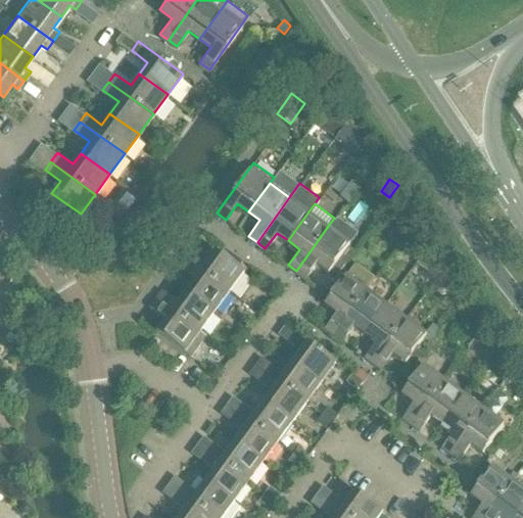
[(388,208),(380,219),(386,223),(392,222),(397,215),(388,208)]
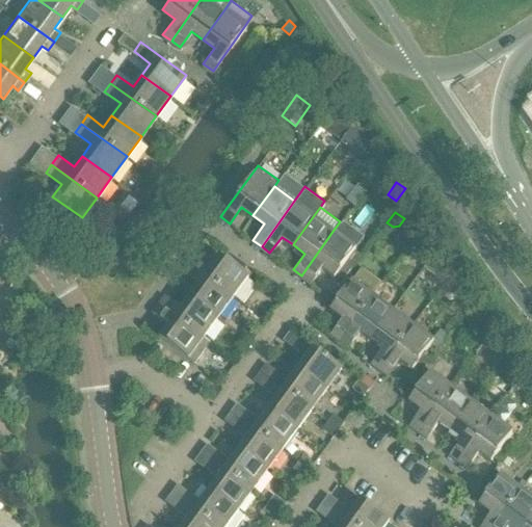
[(364,235),(342,218),(340,221),(334,230),(301,275),(310,282),(321,266),(335,275),(364,235)]
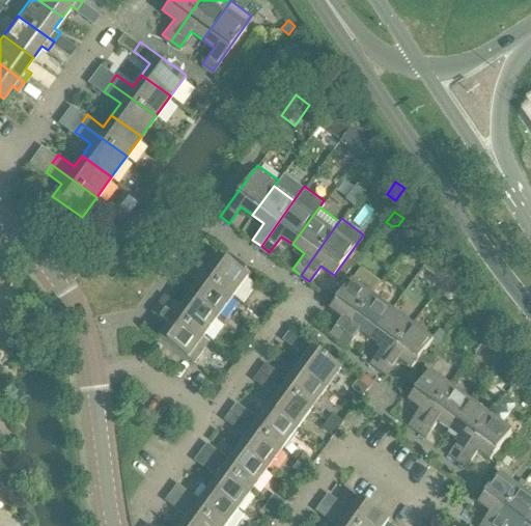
[(440,248),(434,258),(443,265),(449,254),(440,248)]
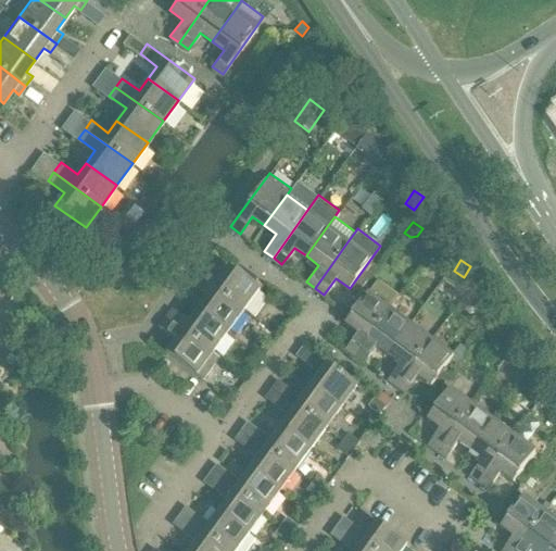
[(218,276),(202,264),(196,274),(243,308),(260,286),(228,263),(218,276)]
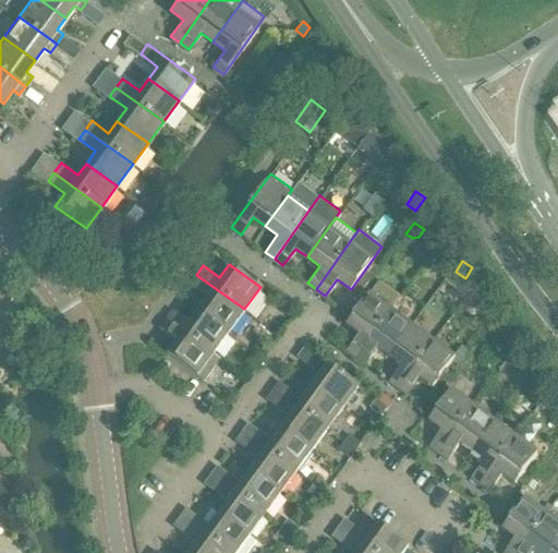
[(197,307),(229,329),(244,309),(196,275),(190,283),(206,296),(197,307)]
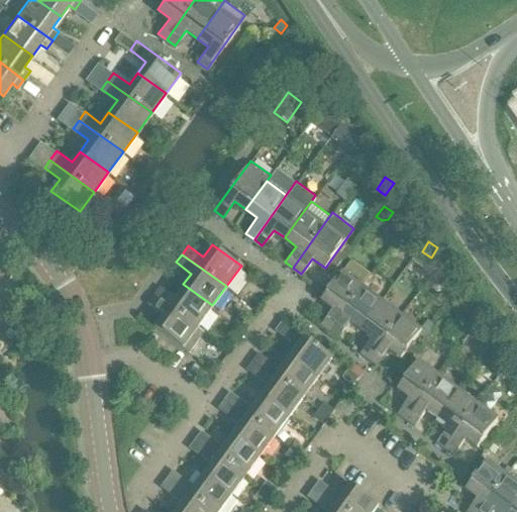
[(329,328),(362,284),(341,270),(320,298),(332,306),(321,322),(329,328)]
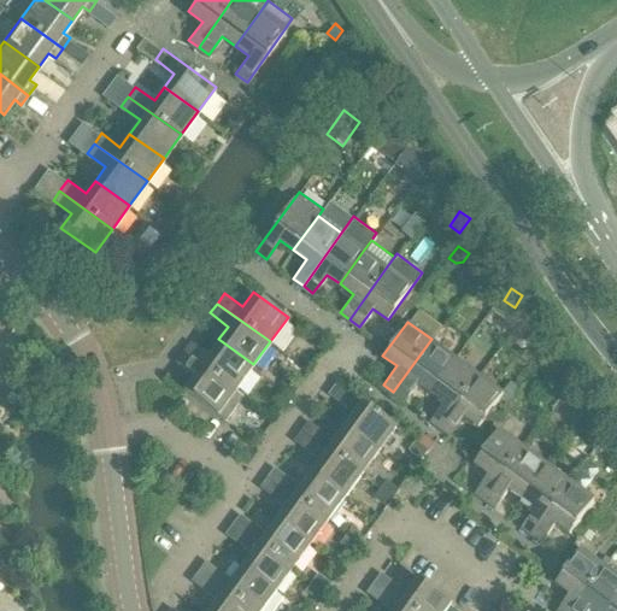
[(526,327),(518,328),(513,333),(515,340),(521,345),(528,344),(533,338),(530,330),(526,327)]
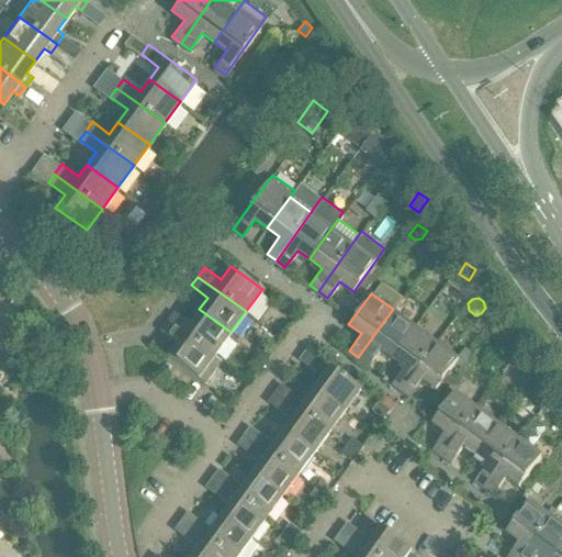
[(231,332),(199,309),(190,322),(173,309),(166,319),(215,353),(231,332)]
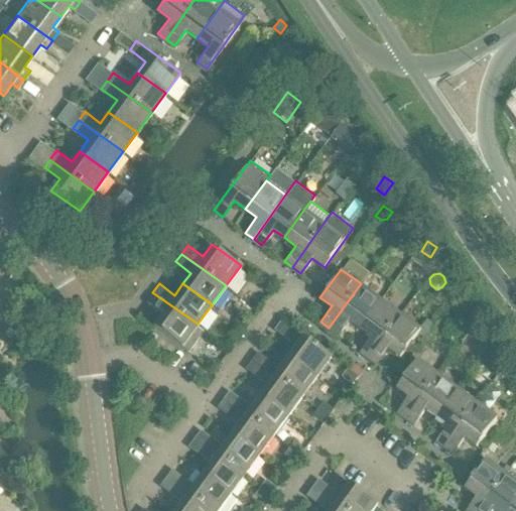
[(361,283),(329,328),(338,334),(349,318),(360,327),(381,297),(361,283)]
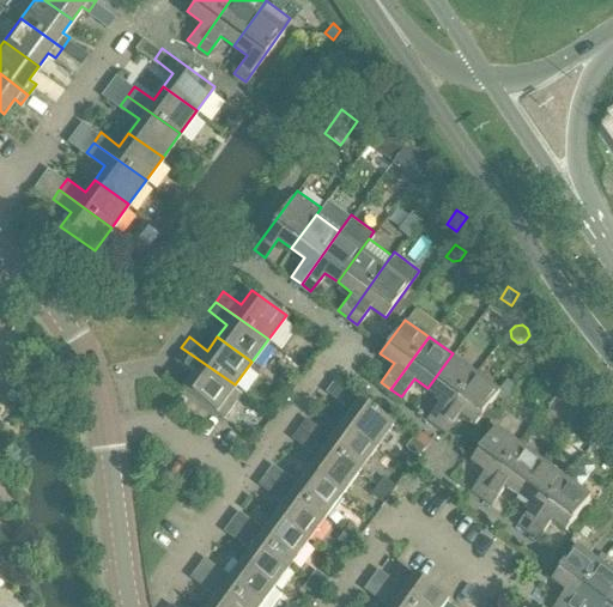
[(235,384),(181,347),(174,357),(193,370),(182,384),(223,414),(242,389),(235,384)]
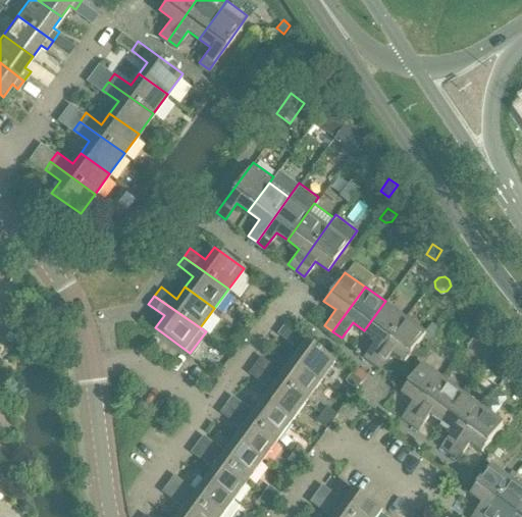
[(469,300),(457,299),(457,316),(469,316),(469,300)]
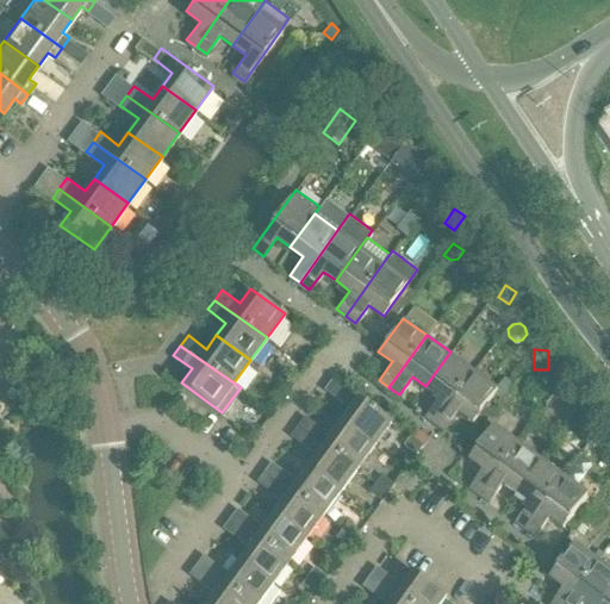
[(436,422),(473,369),(450,352),(425,386),(439,396),(425,413),(436,422)]
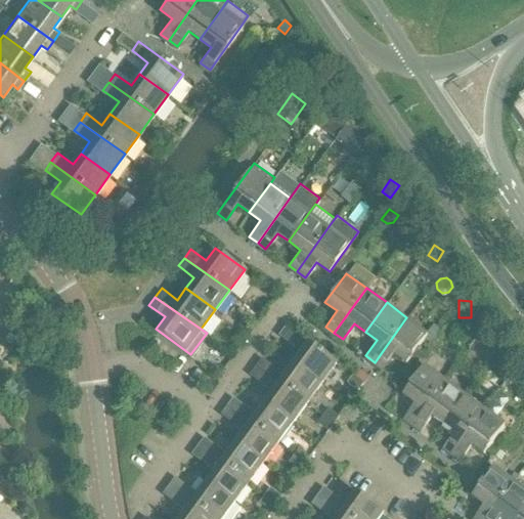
[(256,322),(245,314),(236,325),(248,333),(256,322)]
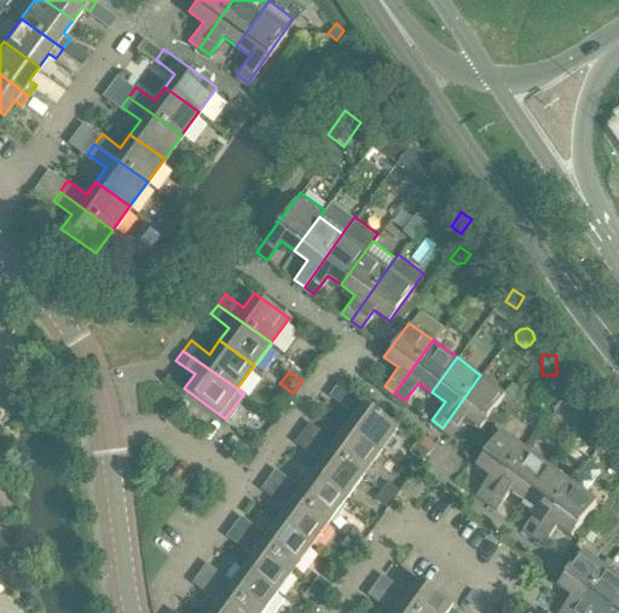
[(480,375),(443,428),(451,434),(466,416),(479,427),(504,392),(480,375)]
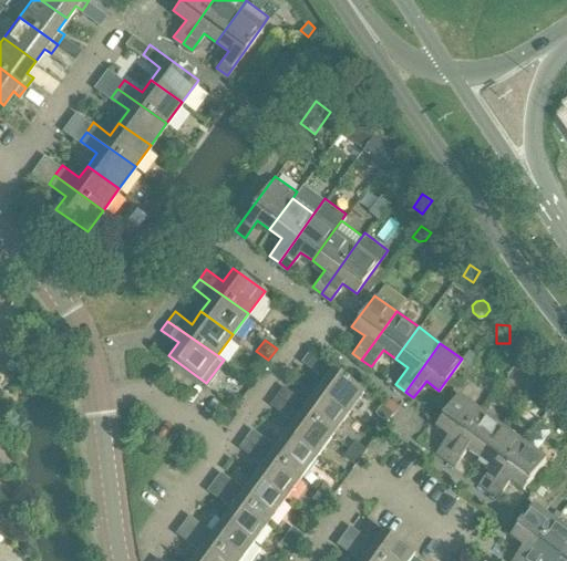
[(471,349),(464,357),(470,362),(476,353),(471,349)]
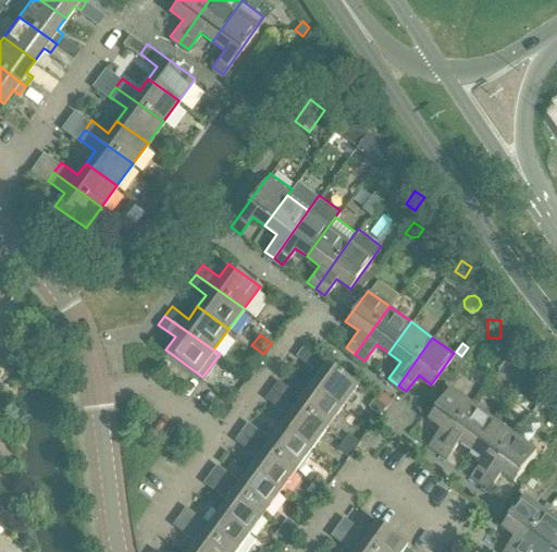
[(319,370),(309,383),(341,406),(357,382),(320,356),(312,366),(319,370)]
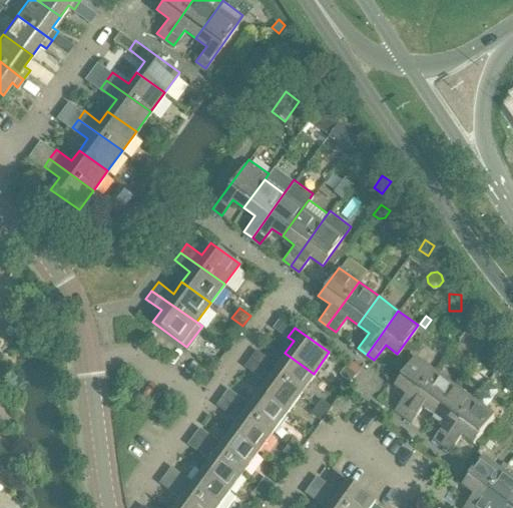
[(484,333),(476,344),(481,348),(489,337),(484,333)]
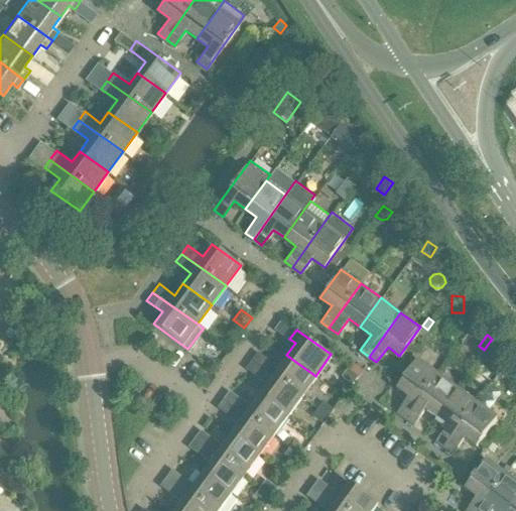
[(501,349),(488,349),(489,359),(501,359),(501,349)]
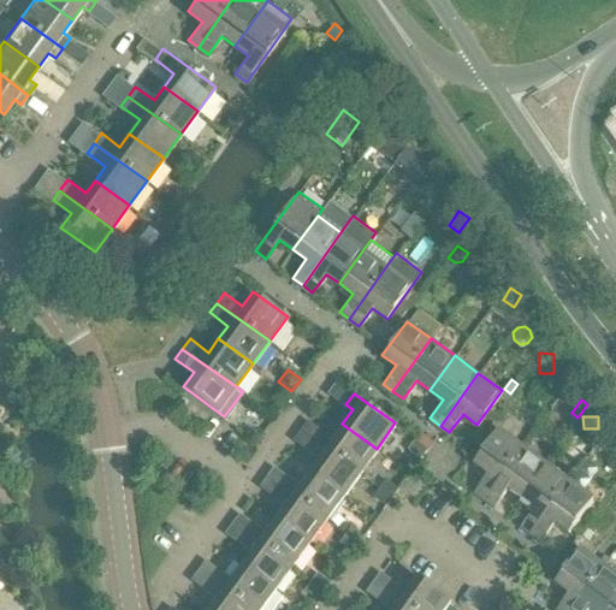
[(326,431),(318,442),(338,456),(360,472),(377,449),(342,424),(333,436),(326,431)]
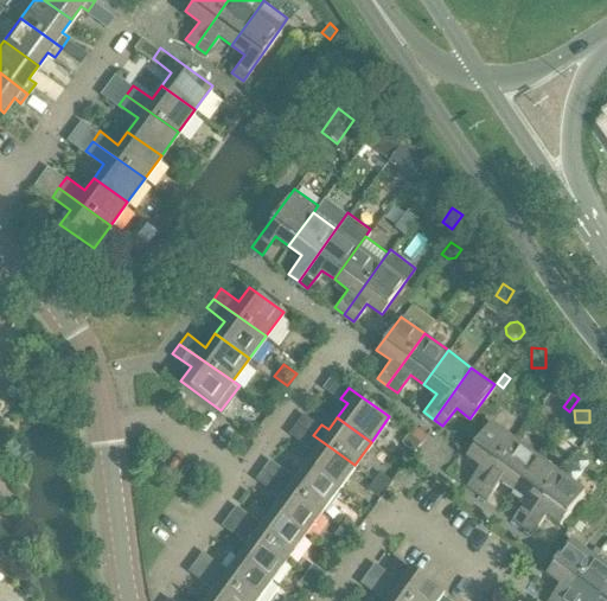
[(480,464),(467,483),(477,488),(513,438),(491,420),(466,453),(480,464)]
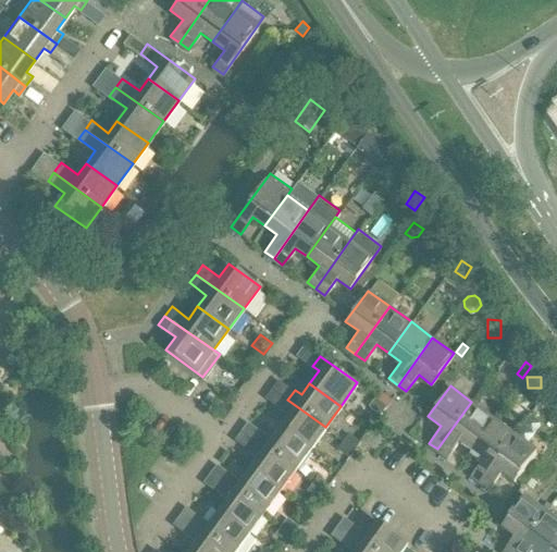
[(380,412),(385,404),(374,395),(368,403),(380,412)]
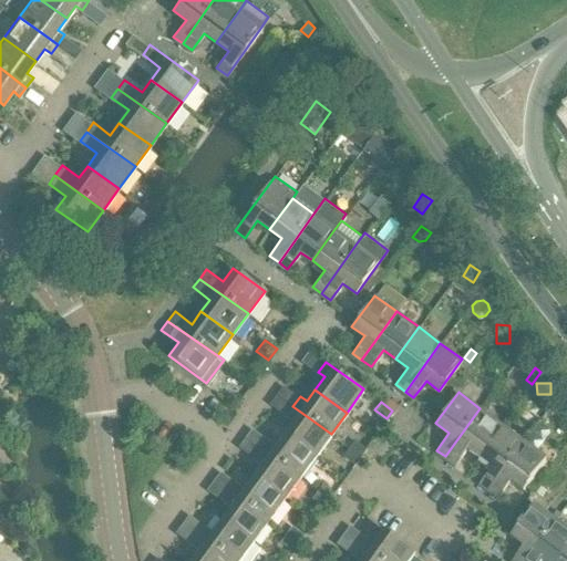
[(284,433),(315,455),(331,434),(311,419),(292,406),(287,414),(294,419),(284,433)]
